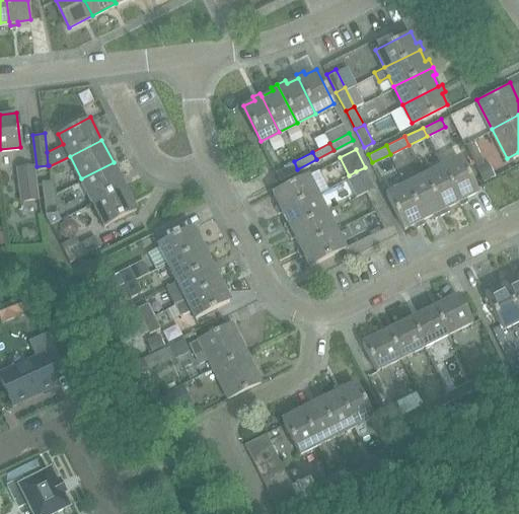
[(459,155),(441,164),(459,199),(460,203),(467,200),(465,196),(477,190),(459,155)]
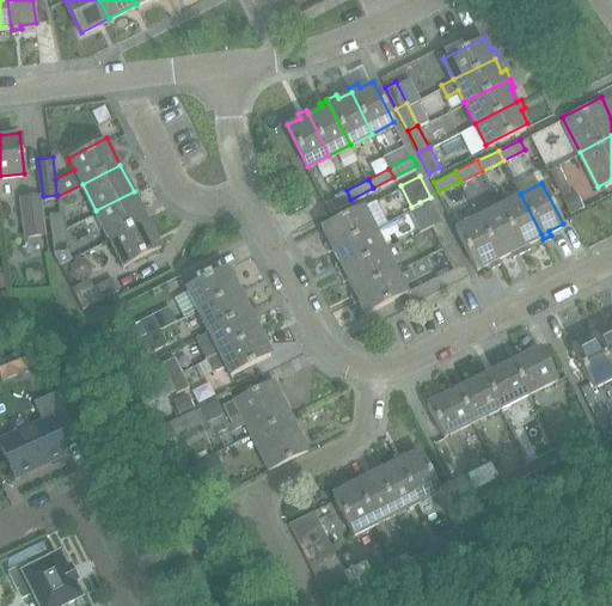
[(350,200),(347,190),(325,201),(330,210),(350,200)]
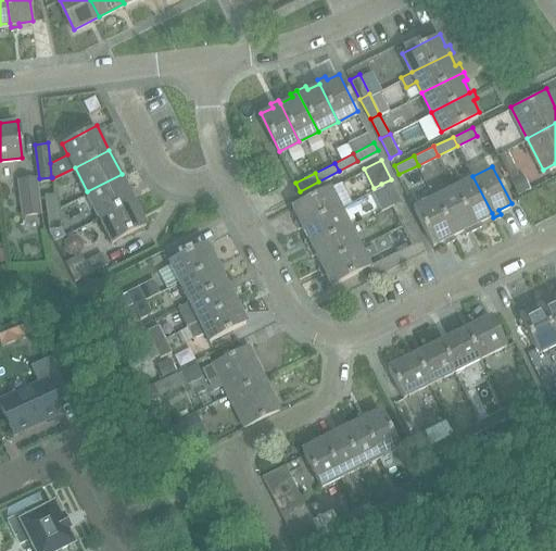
[(87,191),(99,215),(134,198),(122,174),(87,191)]
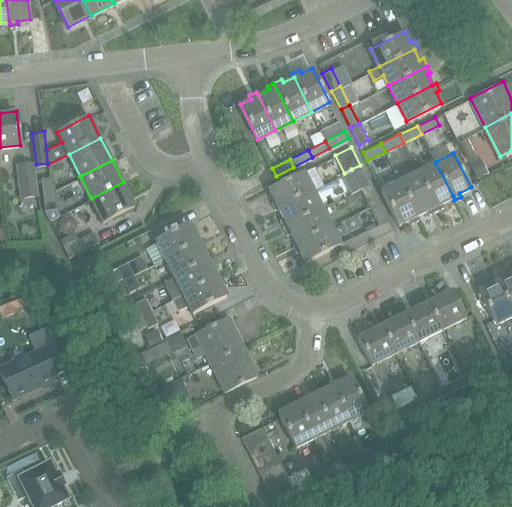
[(17,164),(21,196),(37,194),(33,162),(17,164)]
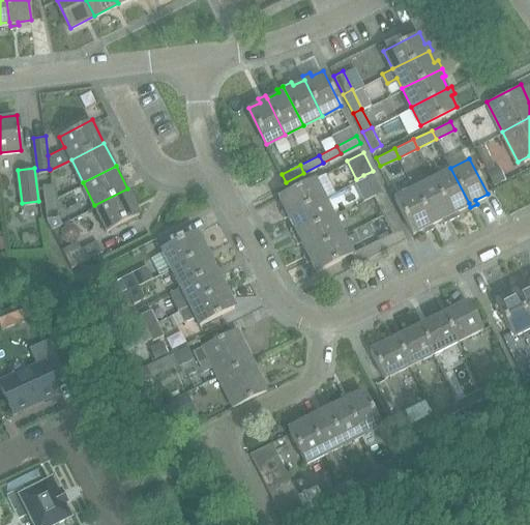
[(450,168),(431,177),(450,217),(459,212),(458,209),(469,203),(450,168)]
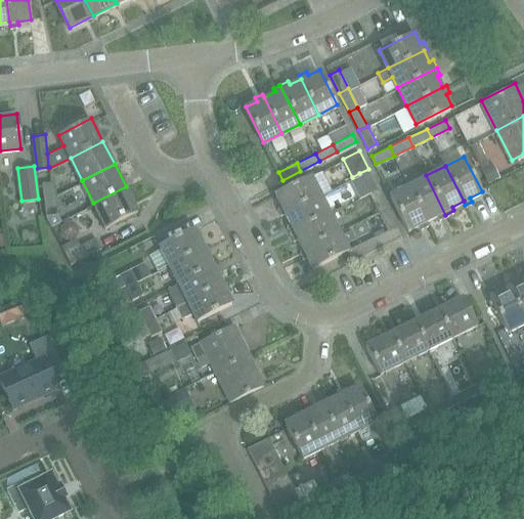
[(401,183),(419,176),(416,167),(398,174),(401,183)]
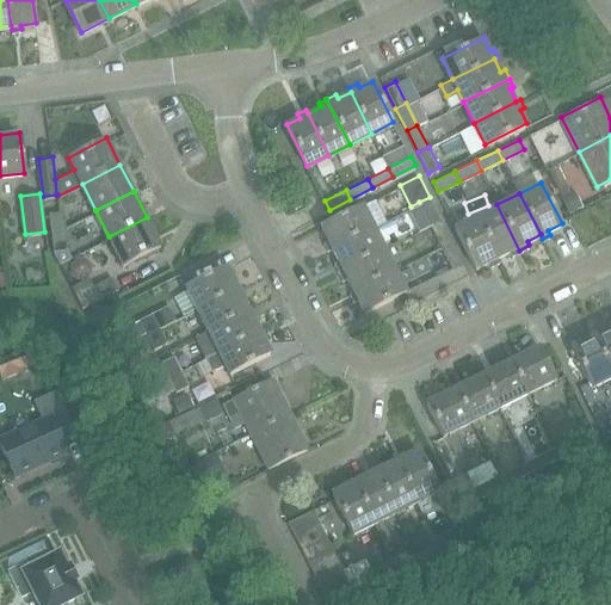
[(343,214),(321,224),(328,238),(323,240),(328,248),(332,247),(374,226),(387,218),(375,197),(362,204),(343,214)]
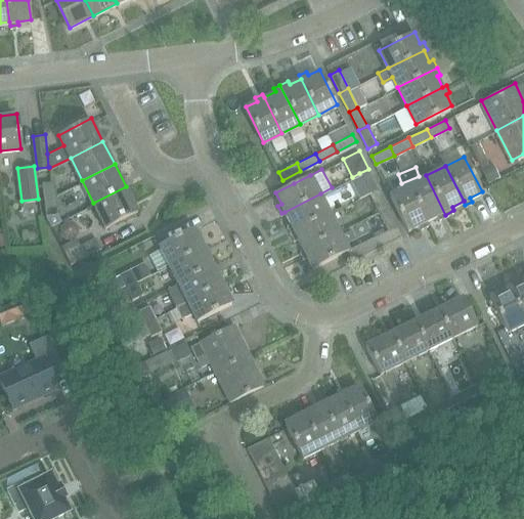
[(359,173),(369,191),(378,187),(368,169),(359,173)]
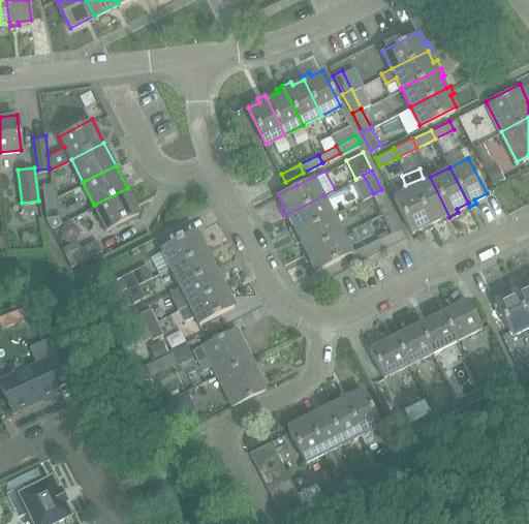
[(61,216),(72,215),(69,173),(58,174),(61,216)]
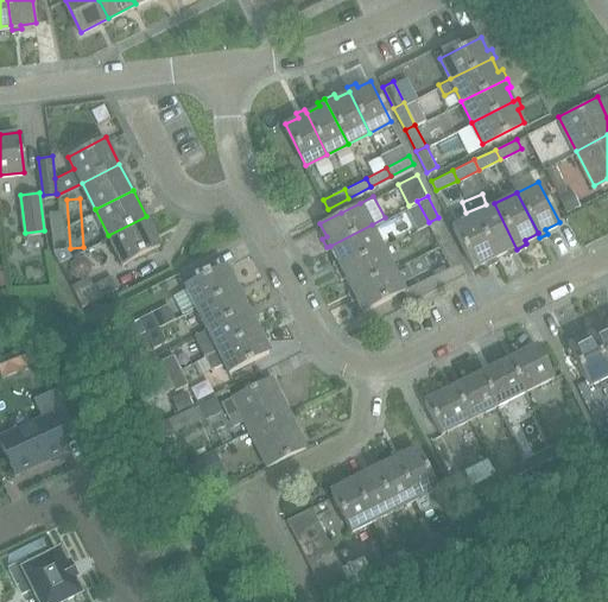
[(494,203),(474,214),(495,254),(508,248),(510,253),(517,249),(494,203)]
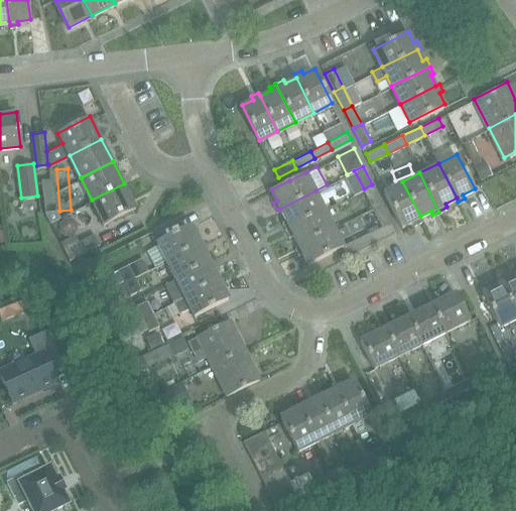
[(41,178),(43,195),(55,193),(53,177),(41,178)]
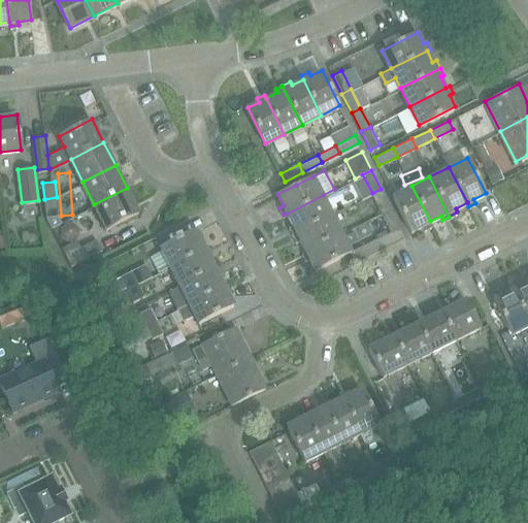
[(430,221),(411,186),(393,195),(410,231),(423,225),(425,229),(431,225),(430,221)]
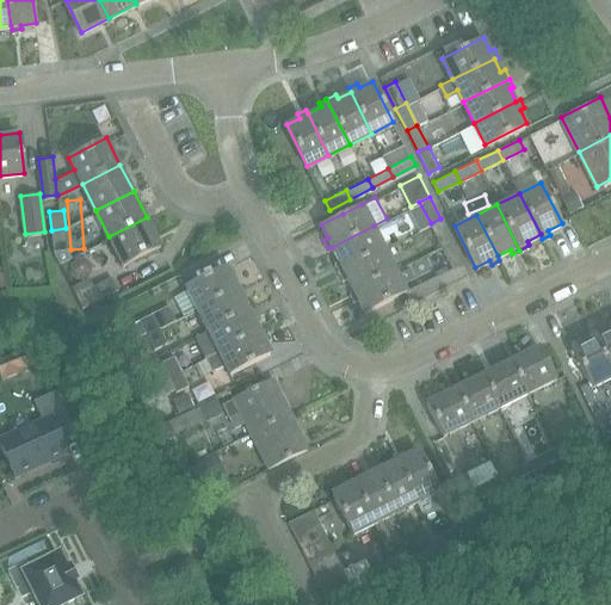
[(147,217),(109,236),(122,264),(160,245),(147,217)]
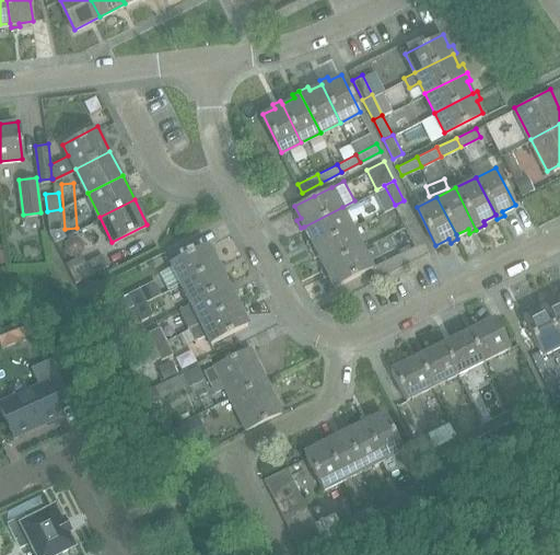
[(395,205),(405,224),(413,220),(404,200),(395,205)]
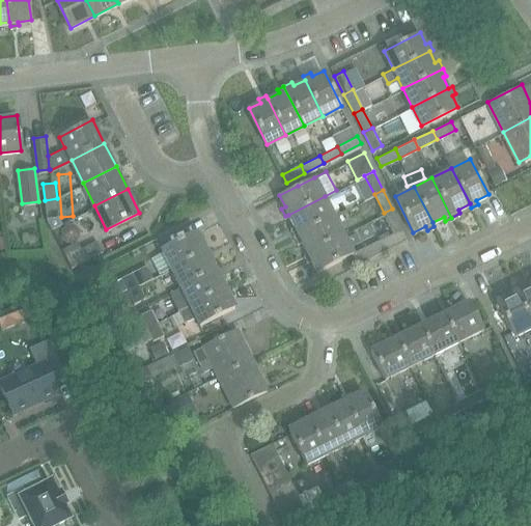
[(290,227),(295,234),(334,215),(325,196),(288,215),(295,225),(290,227)]
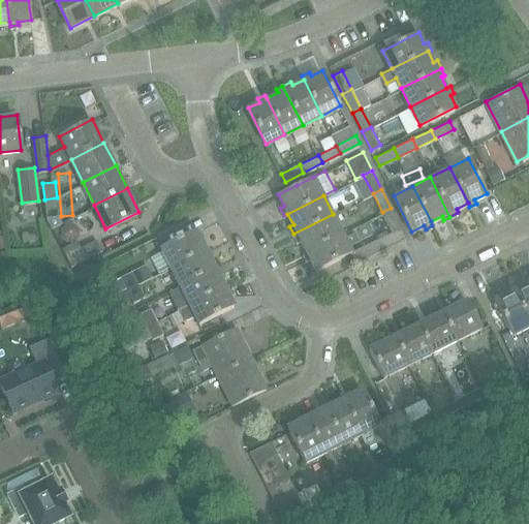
[(57,197),(44,199),(47,216),(59,214),(57,197)]
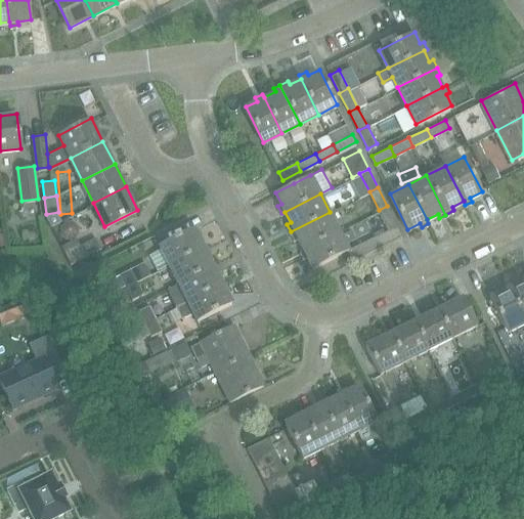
[(387,206),(379,210),(388,228),(396,224),(387,206)]
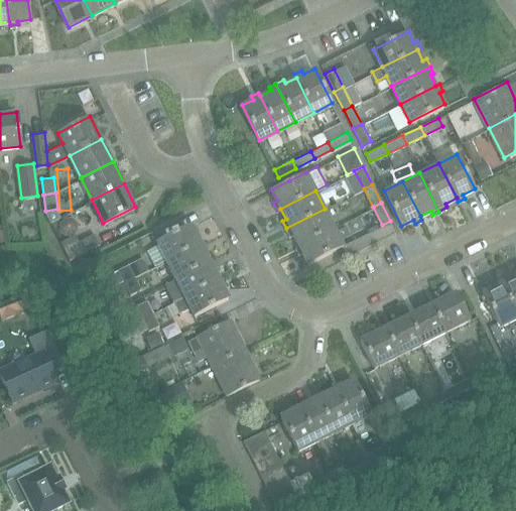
[(71,227),(92,224),(90,208),(69,211),(71,227)]
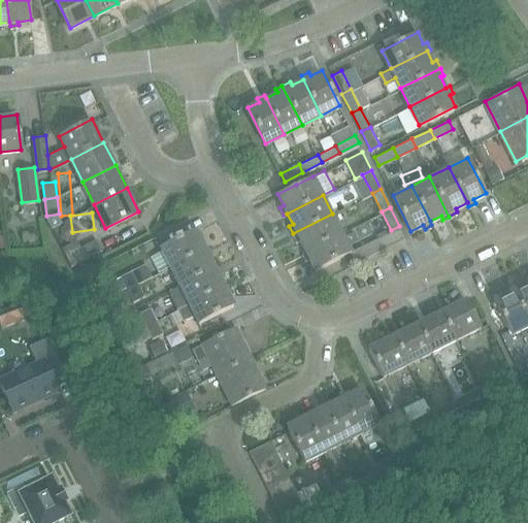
[(300,238),(305,250),(341,232),(332,214),(293,233),(296,240),(300,238)]
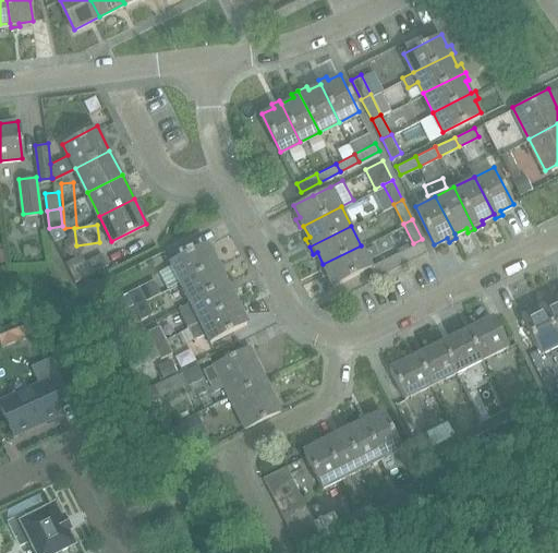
[(171,263),(159,269),(169,287),(180,281),(217,262),(211,250),(215,248),(211,241),(207,242),(187,251),(169,260),(171,263)]
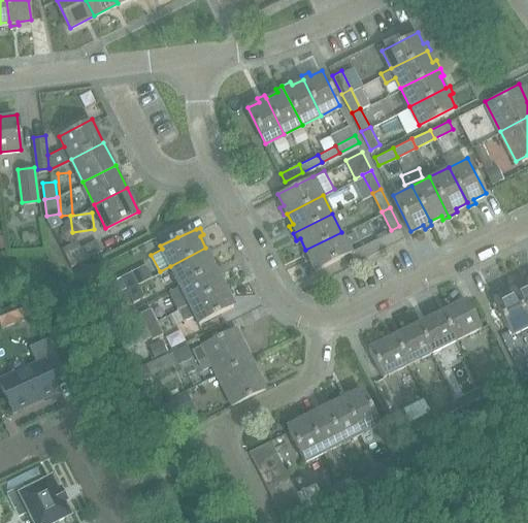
[(341,232),(305,250),(302,252),(305,259),(309,257),(316,268),(351,251),(341,232)]
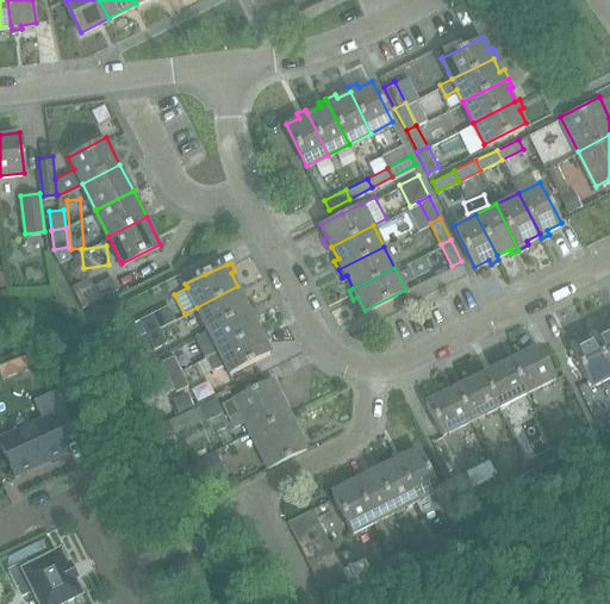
[(72,284),(82,305),(118,287),(112,274),(94,284),(89,274),(72,284)]
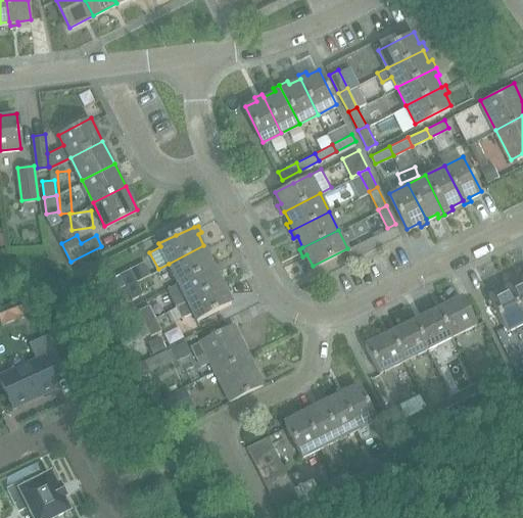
[(169,264),(178,281),(212,264),(207,252),(210,250),(207,243),(169,264)]
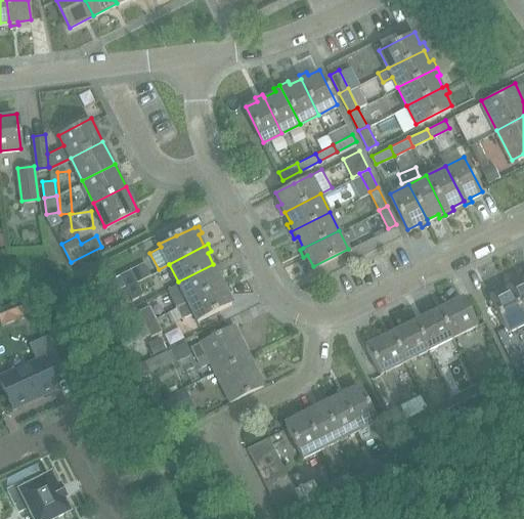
[(119,271),(125,284),(136,278),(150,271),(144,259),(119,271)]
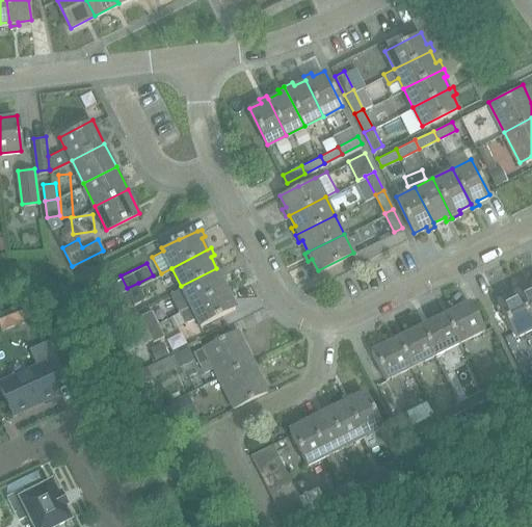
[(181,286),(169,292),(179,310),(190,305),(225,287),(220,275),(223,273),(220,266),(216,268),(181,286)]
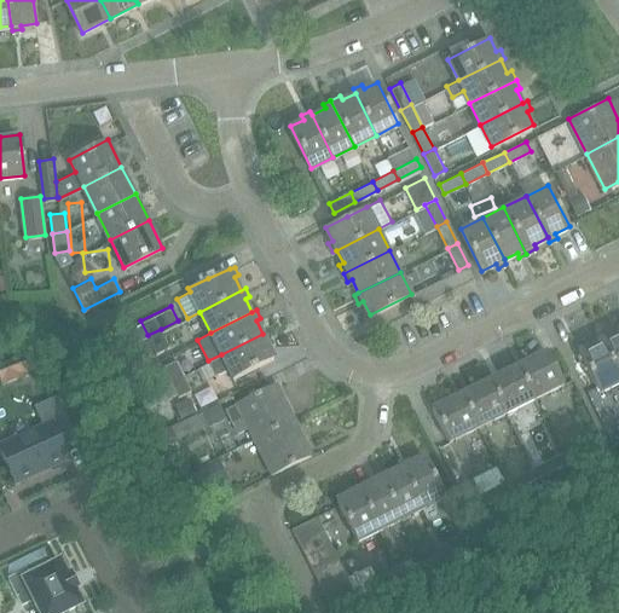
[(613,331),(600,337),(618,375),(618,323),(611,327),(613,331)]
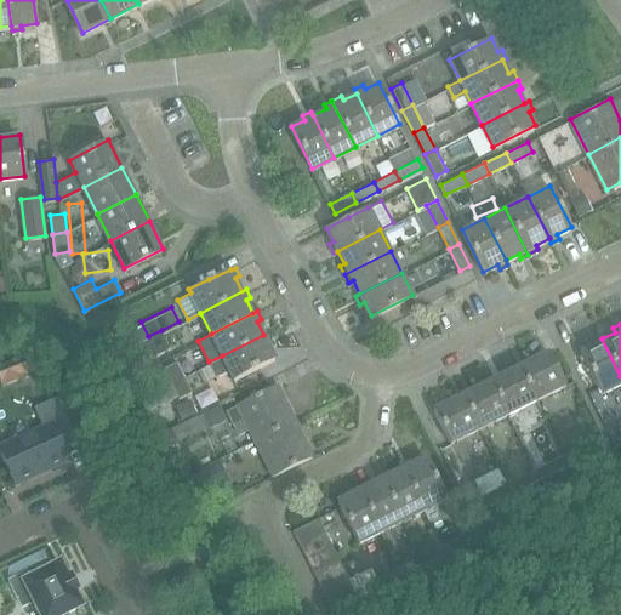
[(161,330),(148,336),(157,352),(169,345),(161,330)]
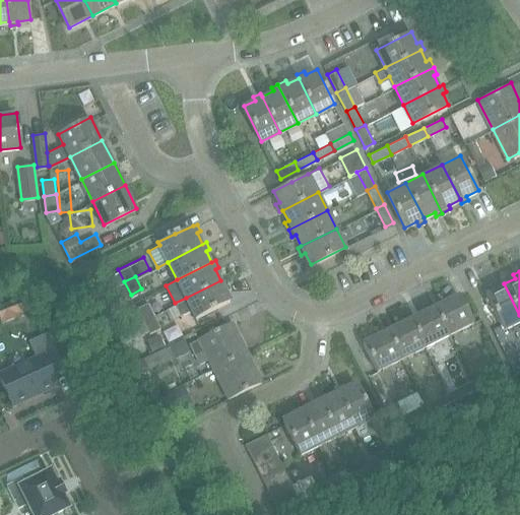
[(186,298),(175,303),(181,314),(191,309),(195,317),(230,299),(224,287),(228,285),(224,278),(220,280),(186,298)]
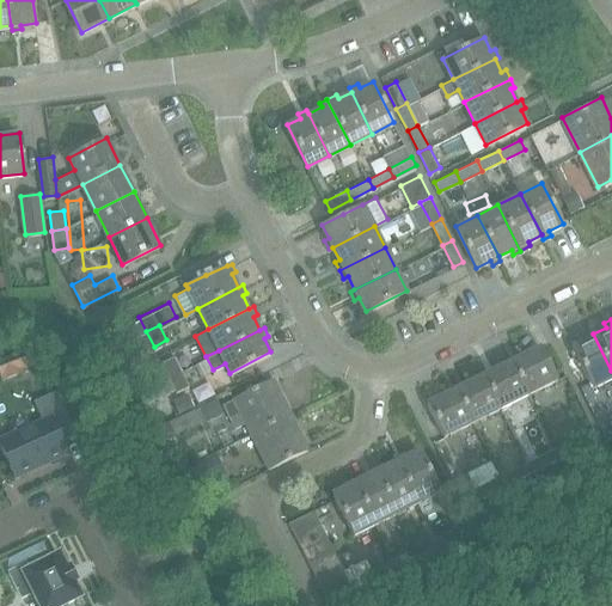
[(611,375),(611,371),(593,334),(591,330),(583,334),(585,338),(571,346),(593,386),(611,375)]
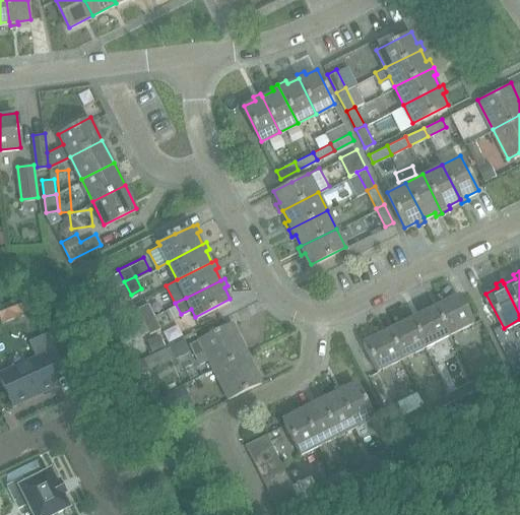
[(458,293),(434,305),(448,333),(472,321),(458,293)]
